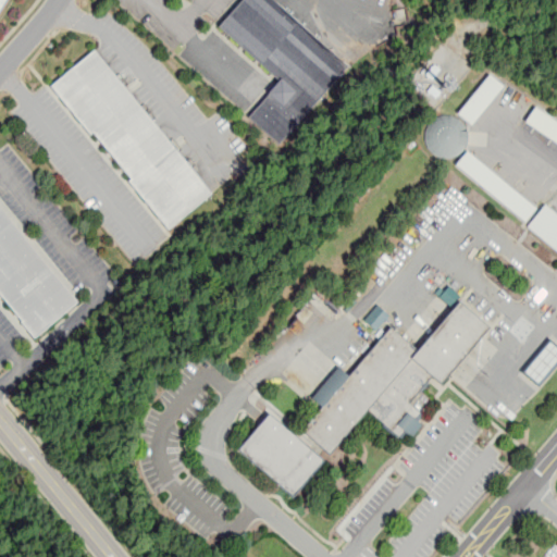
[(277,147),(349,67),(272,0),(244,0),(219,28),(281,84),(248,121),(277,147)]
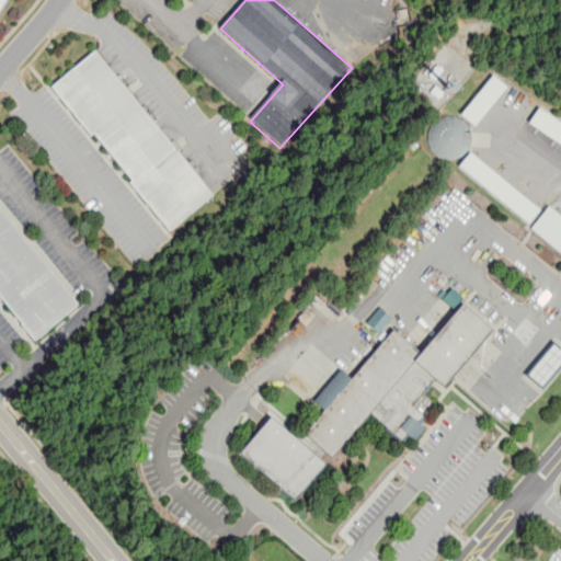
[(107,69),(94,53),(49,89),(63,105),(76,121),(121,84),(107,69)]
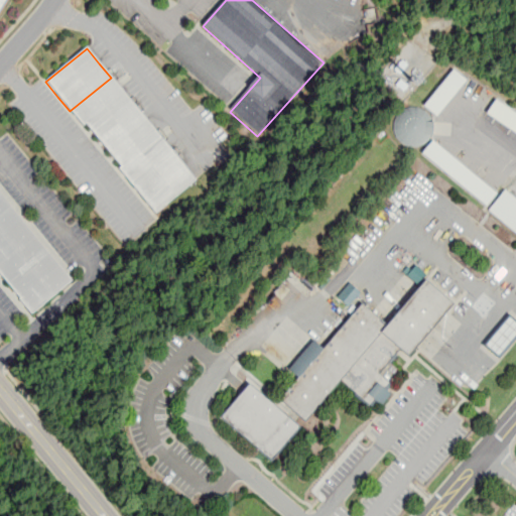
[(456,70),(424,106),(438,117),(469,81),(456,70)]
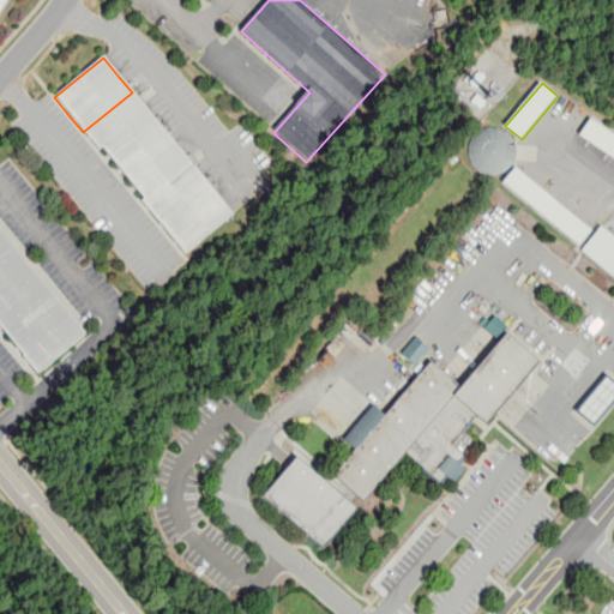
[(83,132),(97,150),(146,110),(132,92),(83,132)]
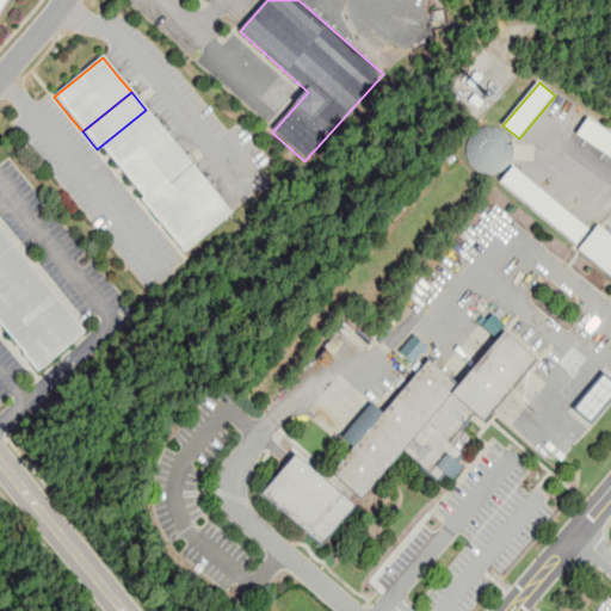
[(97,149),(111,167),(160,128),(146,110),(97,149)]
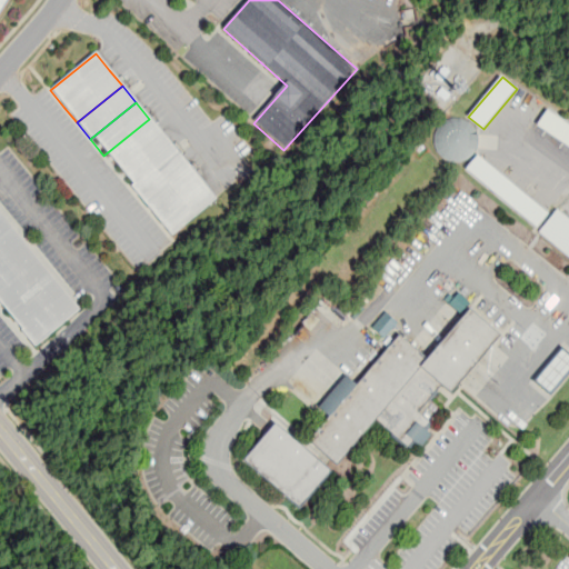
[(482,131),(447,115),(430,150),(465,167),(482,131)]
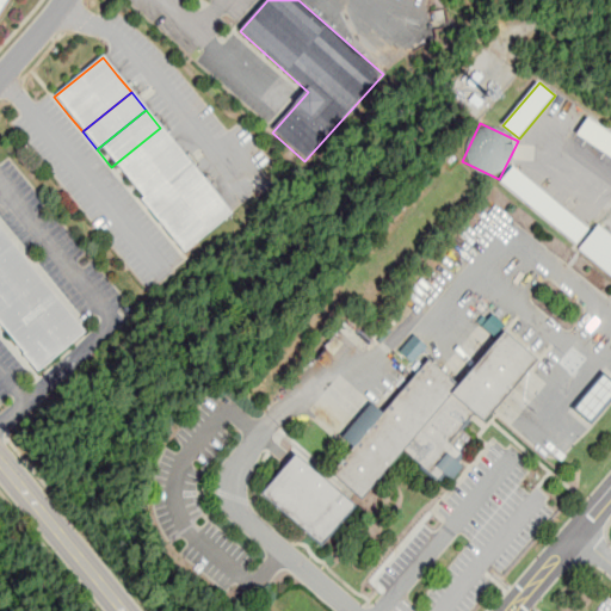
[(111,167),(125,185),(174,144),(160,128),(111,167)]
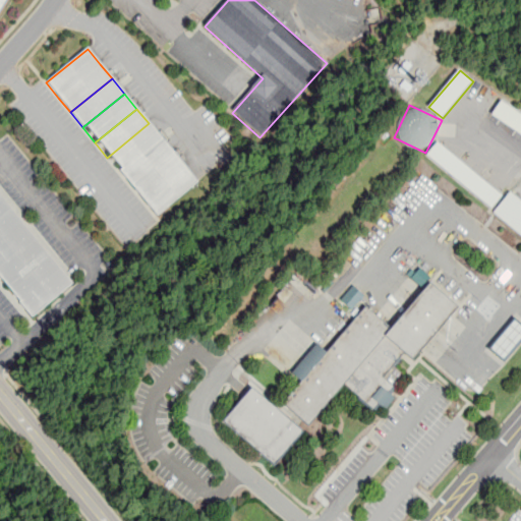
[(107,158),(119,172),(161,138),(149,123),(107,158)]
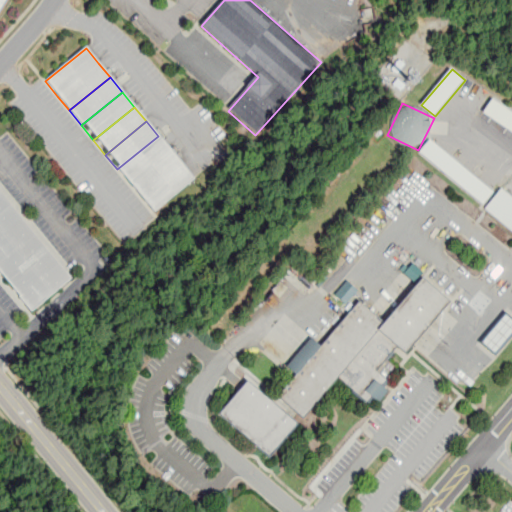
[(117,169),(129,184),(170,151),(158,136),(117,169)]
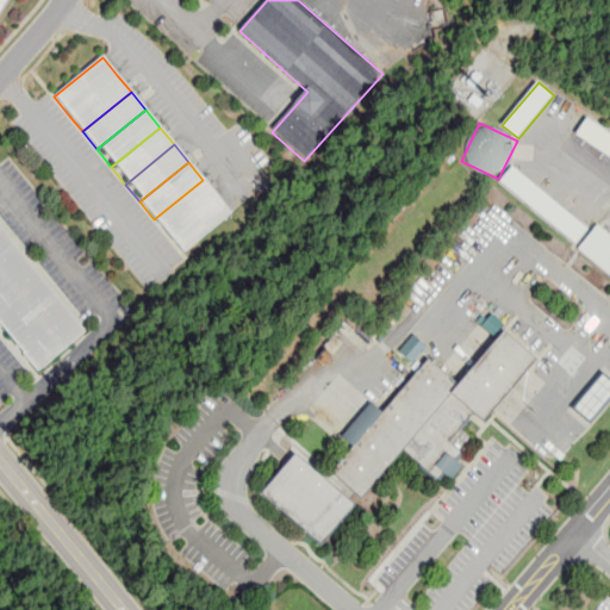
[(512,166),(499,181),(576,243),(587,228),(512,166)]
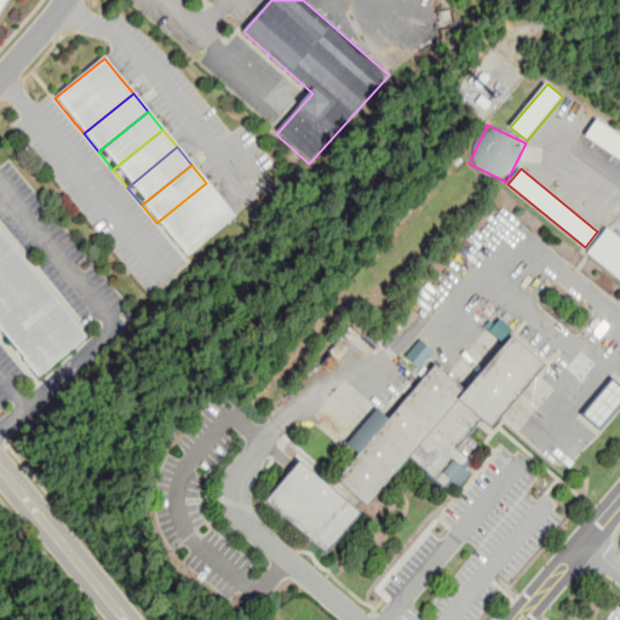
[(156,223),(171,241),(220,200),(206,183),(156,223)]
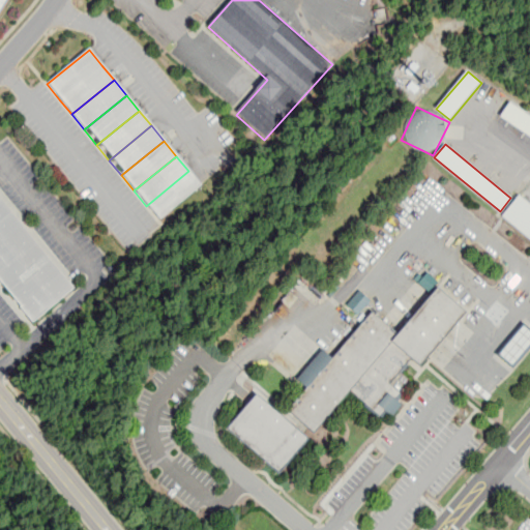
[(146,206),(158,221),(201,186),(188,171),(146,206)]
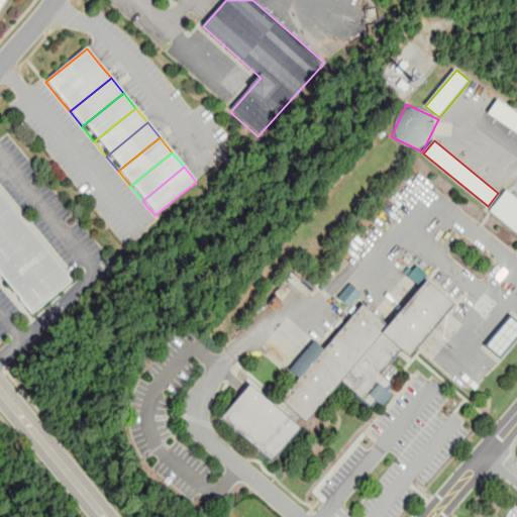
[(516,198),(508,191),(491,211),(516,232),(516,198)]
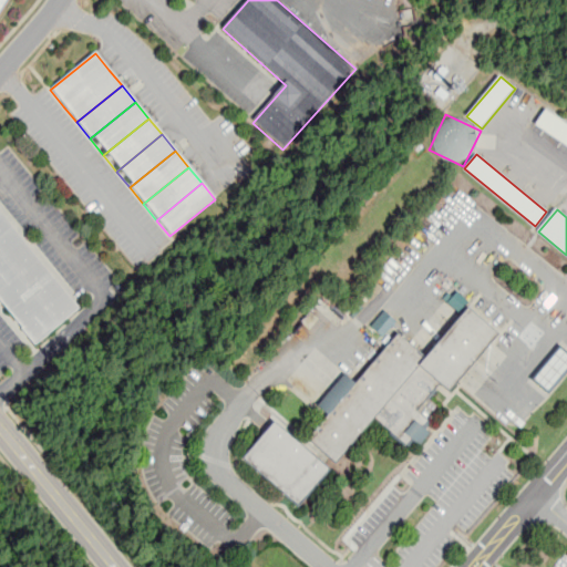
[(0,238),(11,229),(0,215),(0,238)]
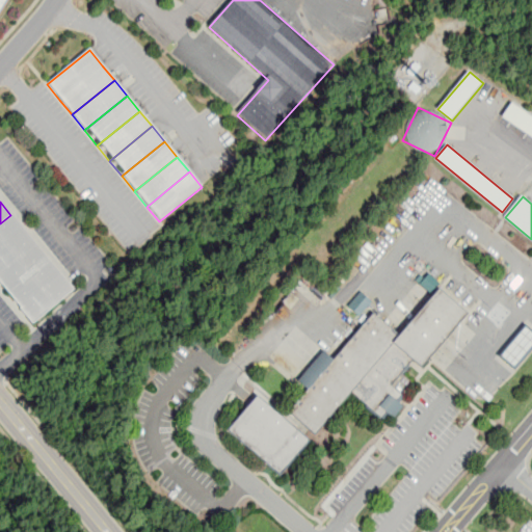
[(0,274),(35,245),(10,215),(0,223),(0,274)]
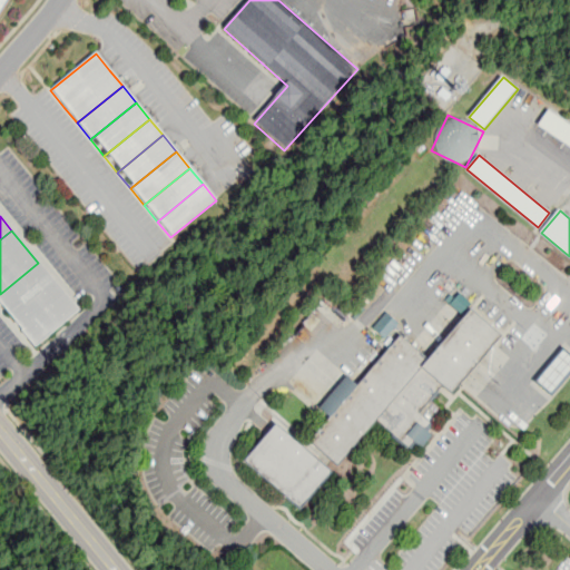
[(0,294),(0,308),(7,317),(51,279),(38,263),(0,294)]
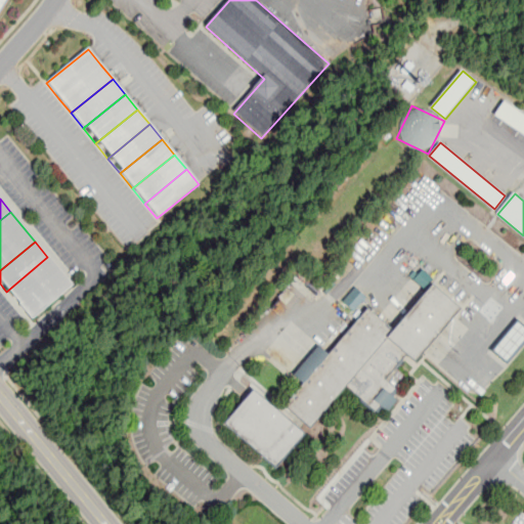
[(6,292),(18,306),(60,272),(47,257),(6,292)]
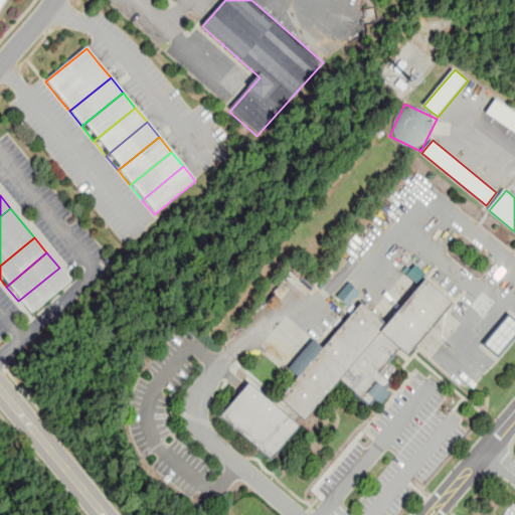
[(425,273),(413,263),(403,273),(416,284),(425,273)]
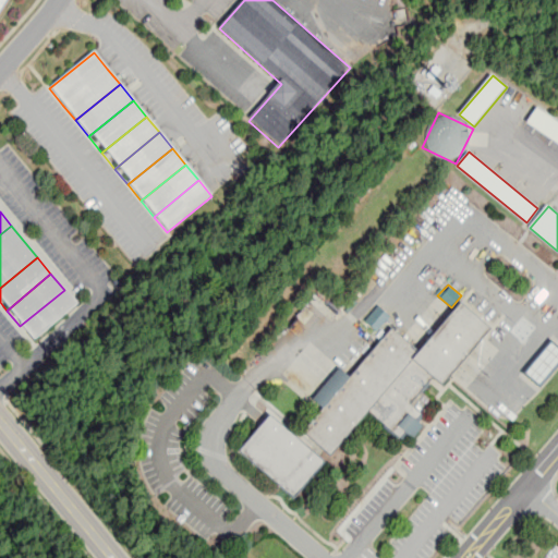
[(20,326),(33,342),(77,305),(64,290),(20,326)]
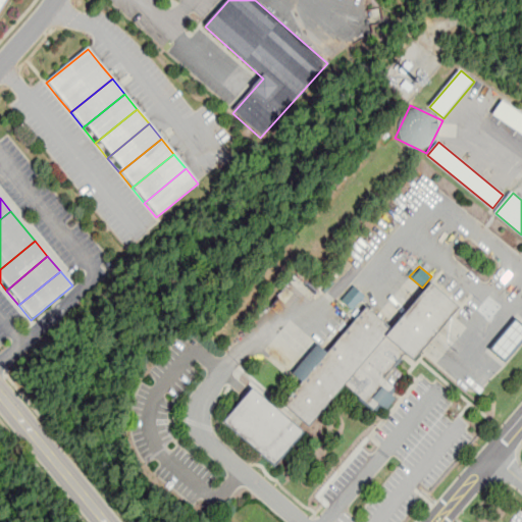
[(311,428),(346,386),(376,412),(396,388),(385,379),(407,354),(415,361),(460,308),(431,283),(393,329),(367,308),(284,406),(311,428)]
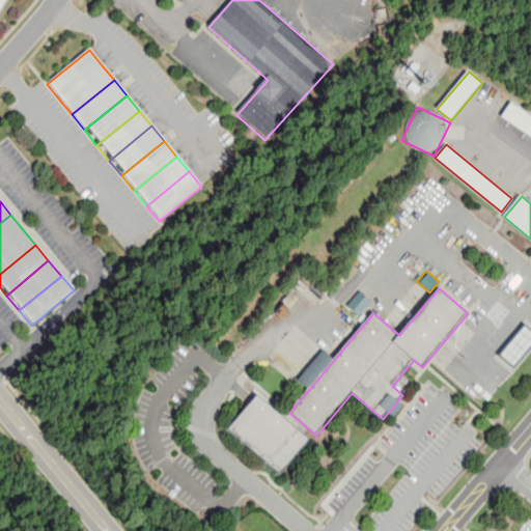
[(347,305),(359,314),(371,300),(359,290),(347,305)]
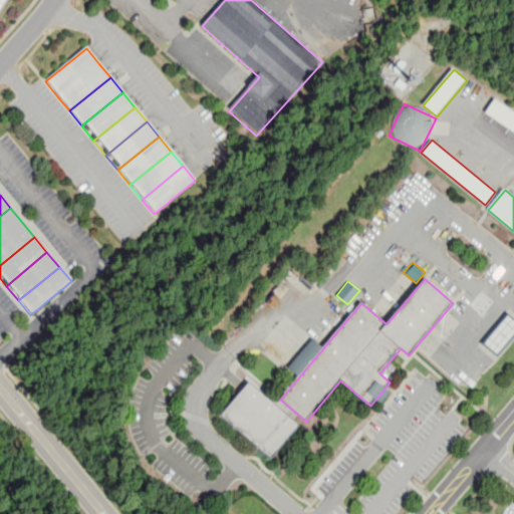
[(487,344),(510,317),(513,320),(513,336),(499,354),(487,344)]
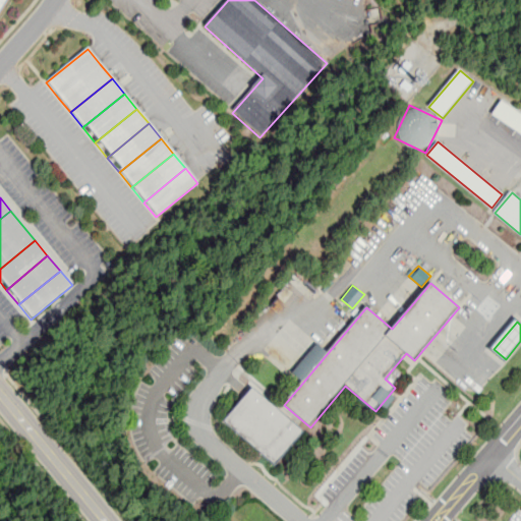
[(304,432),(253,388),(225,420),(275,466),(304,432)]
